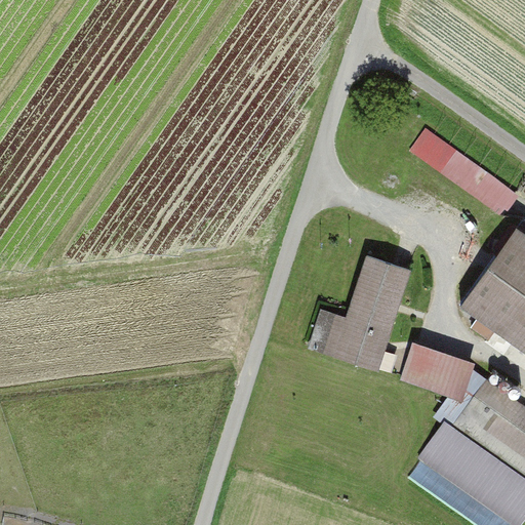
[(518,195),(427,129),(410,151),(501,217),(518,195)]
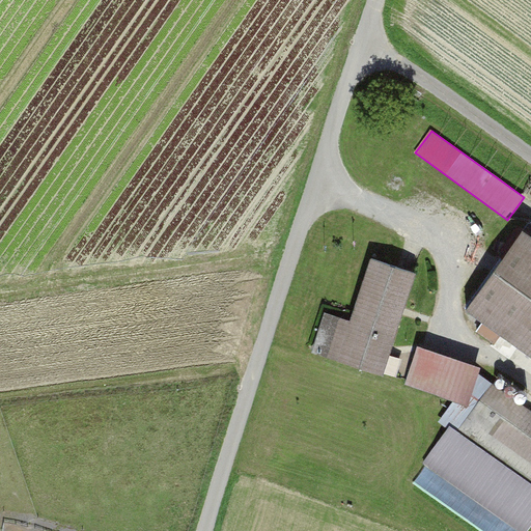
[(530,241),(521,234),(464,313),(530,361),(530,241)]
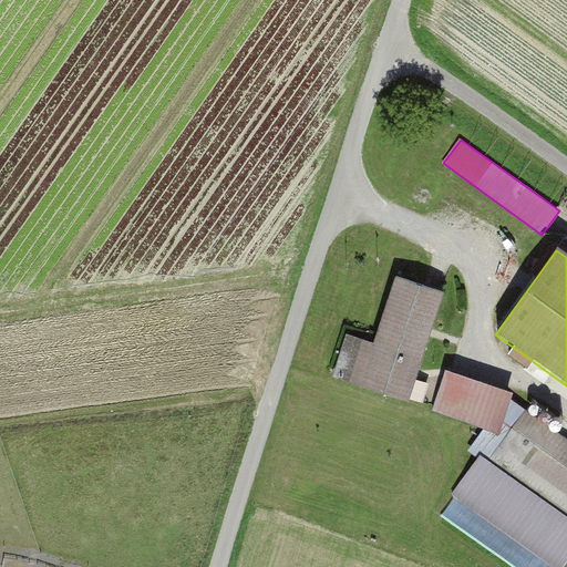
[(445,295),(395,279),(375,344),(347,336),(333,379),(411,403),(445,295)]
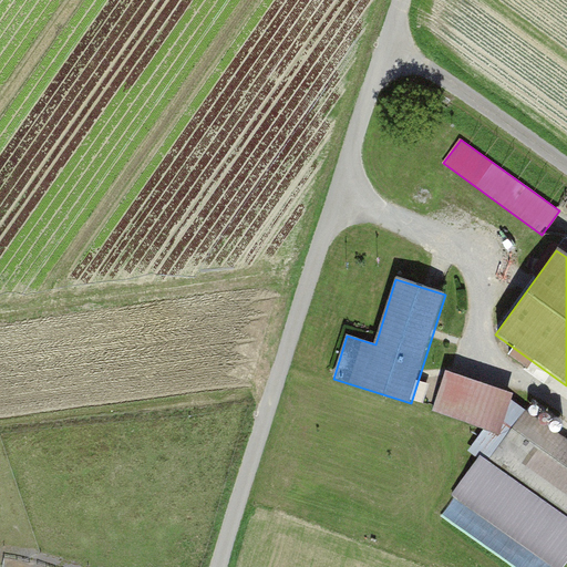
[(514,393),(446,372),(433,413),(485,430),(501,434),(511,401),(514,393)]
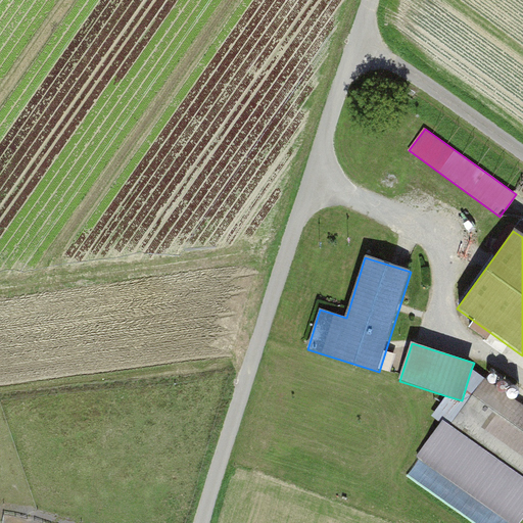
[(522,407),(471,370),(462,400),(447,396),(431,419),(442,427),(406,477),(470,522),(519,522),(522,518),(522,407)]
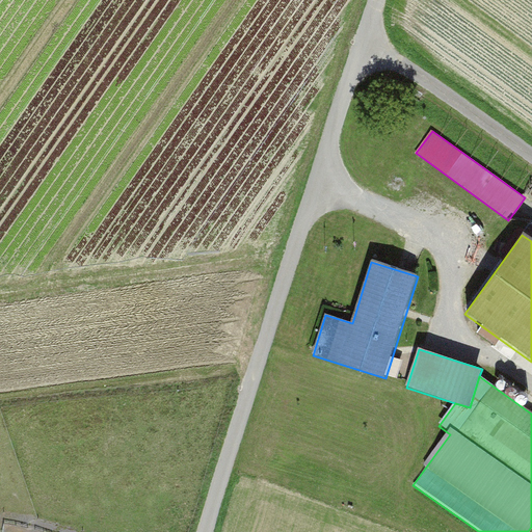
All buildings are outlined.
